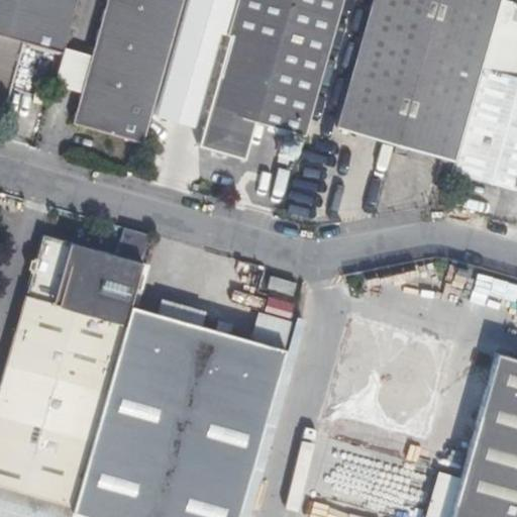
[(24,42),(62,53),(64,46),(77,0),(0,0),(0,101),(7,103),(24,42)]
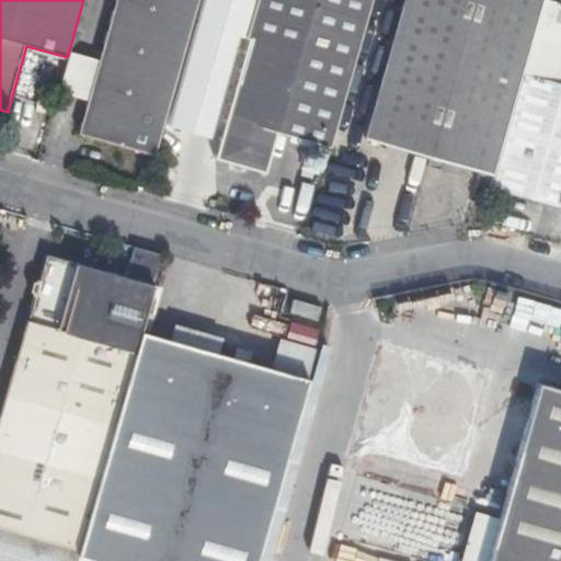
[(78,133),(155,155),(197,0),(115,0),(99,58),(88,100),(78,133)]
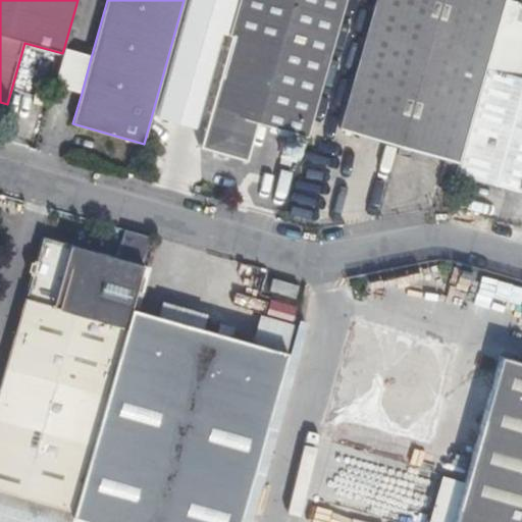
[(238,0),(228,35),(230,35),(199,146),(245,159),(256,122),(306,137),(345,0),(238,0)]
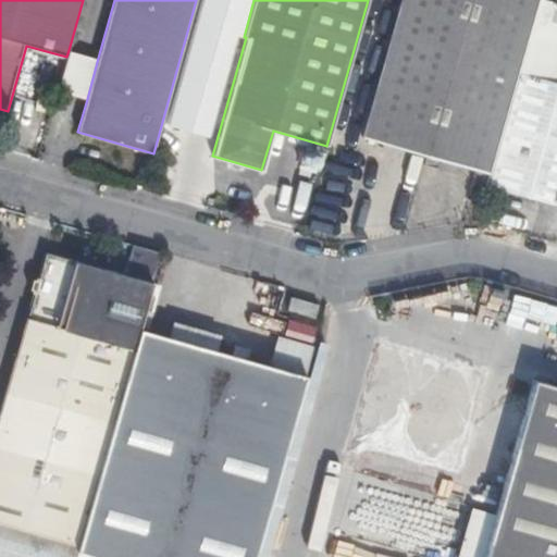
[(537,0),(400,0),(362,136),(489,172),(518,71),(527,39),(537,0)]
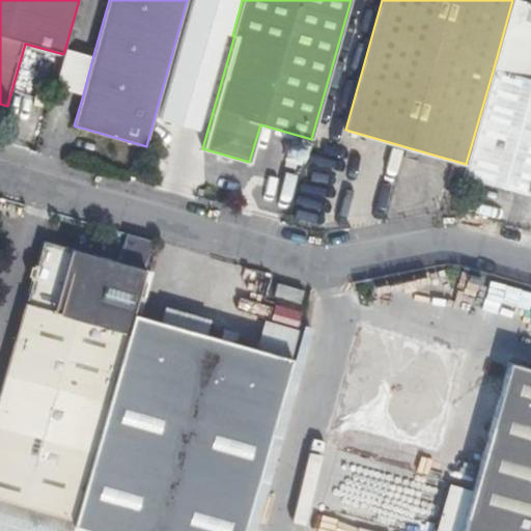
[(502,37),(494,67),(518,75),(527,45),(502,37)]
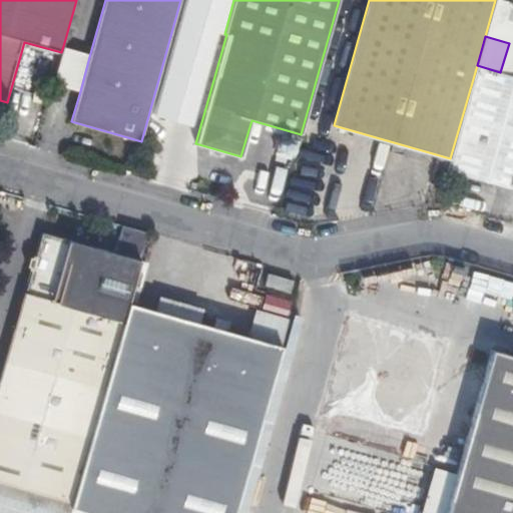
[(61,52),(52,83),(80,91),(90,53),(63,46),(61,52)]
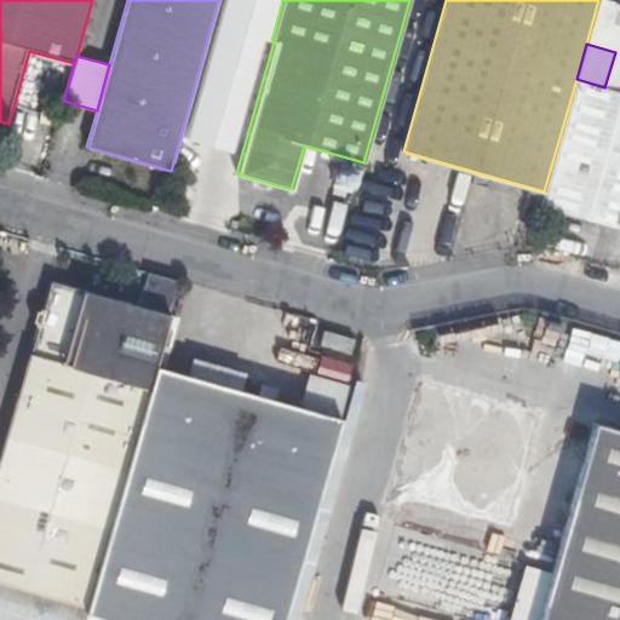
[(577,79),(544,191),(540,206),(619,228),(619,91),(604,87),(577,79)]
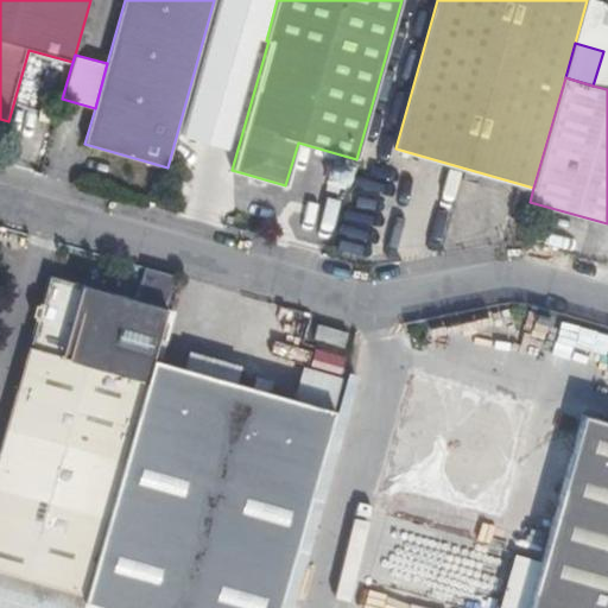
[(303,183),(311,153),(298,150),(290,179),(303,183)]
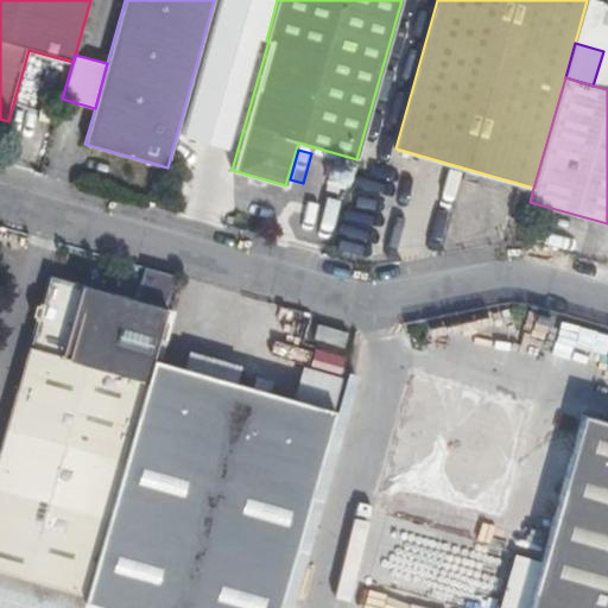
[(336,246),(378,251),(380,223),(339,219),(336,246)]
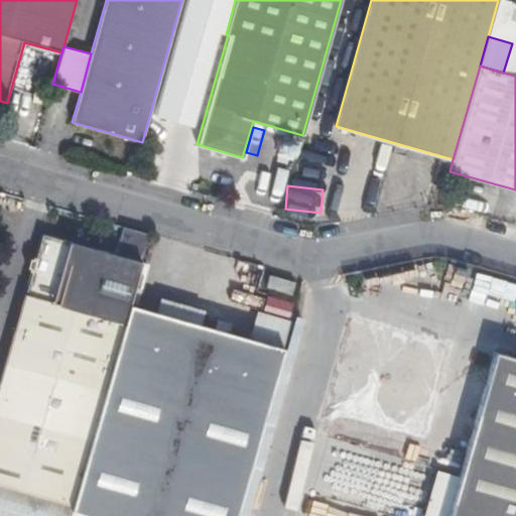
[(149,236),(122,228),(115,256),(41,236),(35,258),(32,258),(32,260),(30,260),(26,271),(28,271),(28,273),(30,274),(0,381),(0,486),(74,507),(130,306),(149,236)]
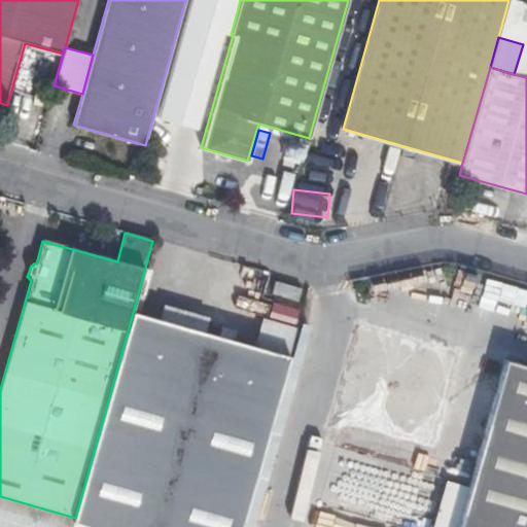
[(266,294),(292,303),(295,290),(270,282),(266,294)]
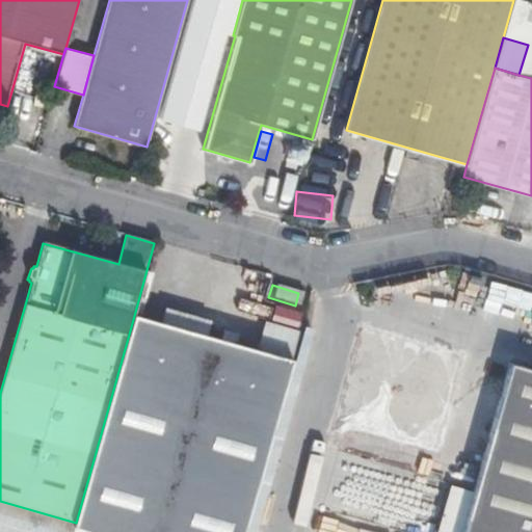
[(270,368),(265,353),(134,316),(76,523),(74,531),(78,531),(243,531),(282,398),(280,392),(270,368)]
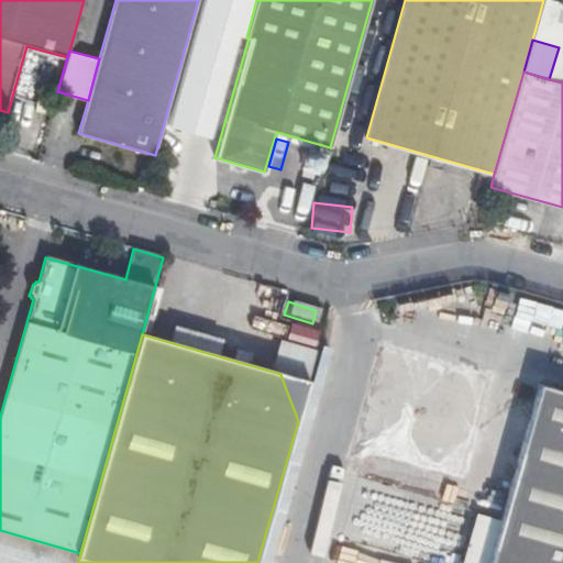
[(562,562),(562,393),(536,385),(486,562),(562,562)]
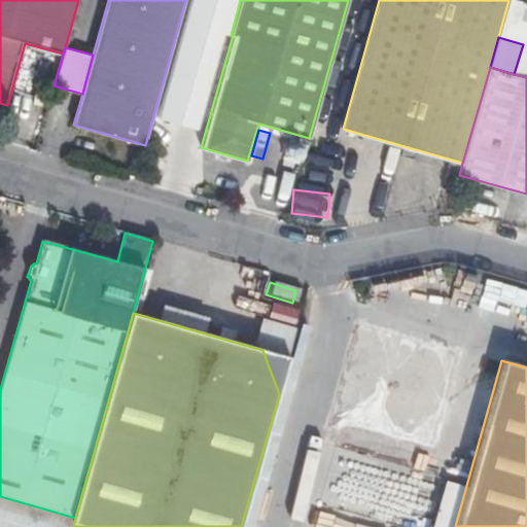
[(348,444),(424,468),(431,445),(355,420),(348,444)]
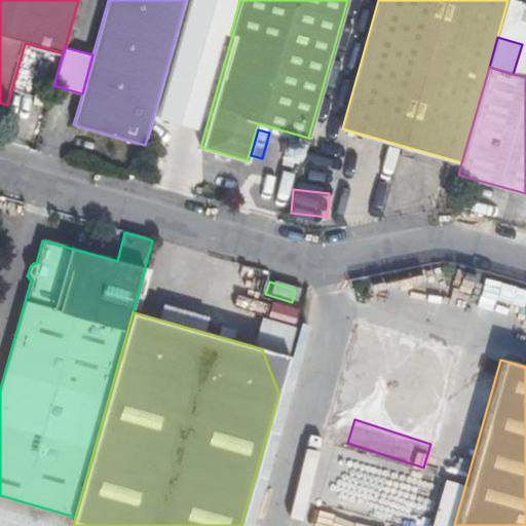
[(323,504),(366,514),(369,497),(326,489),(323,504)]
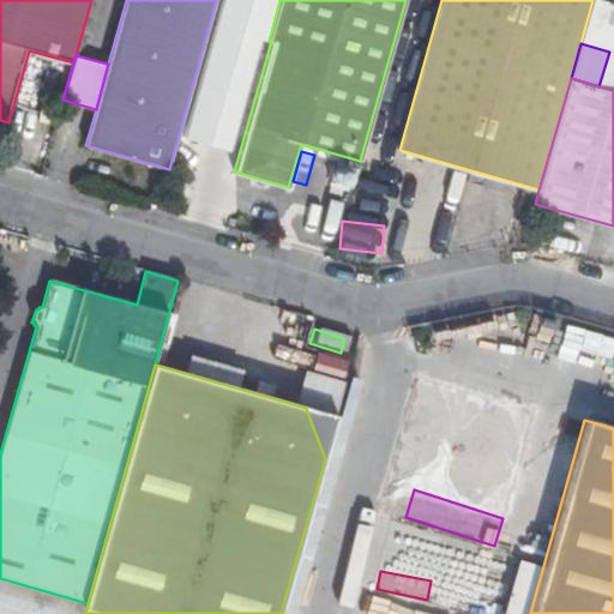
[(84,613),(85,613),(0,588),(0,613),(84,613)]
